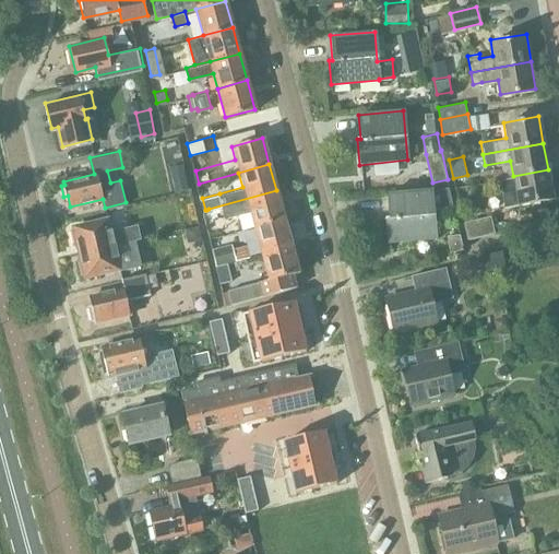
[(548,169),(513,176),(499,178),(503,205),(552,197),(548,169)]
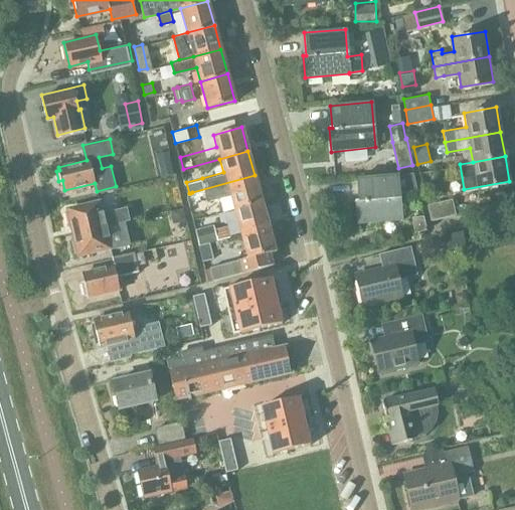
[(159,164),(162,174),(174,171),(172,161),(159,164)]
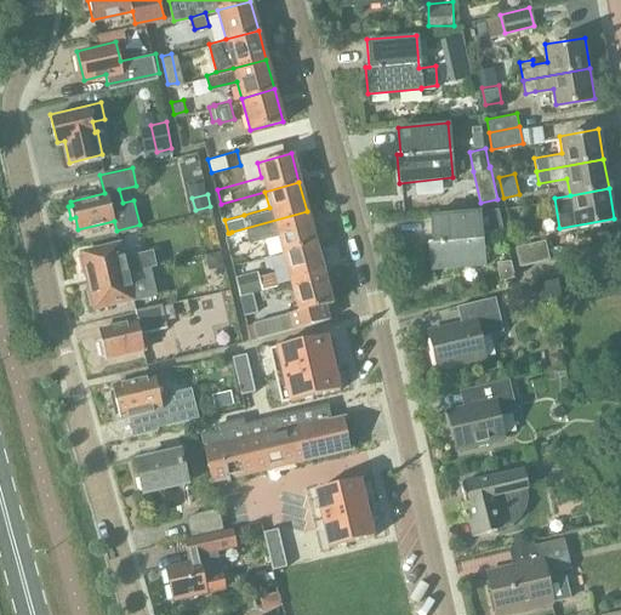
[(431,269),(483,266),(480,232),(501,229),(497,210),(429,215),(432,241),(428,241),(431,269)]
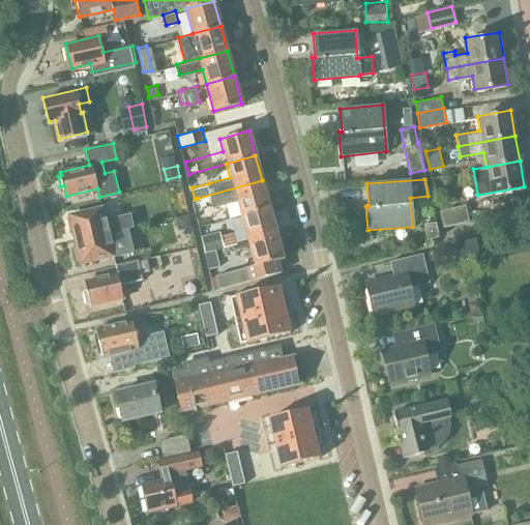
[(239,213),(268,205),(262,180),(198,198),(196,199),(198,209),(214,204),(214,205),(236,200),(239,213)]
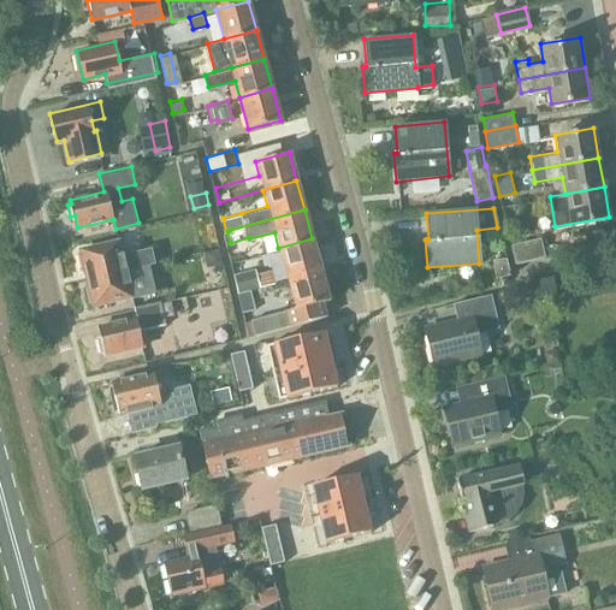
[(516,260),(546,253),(542,234),(511,241),(516,260)]
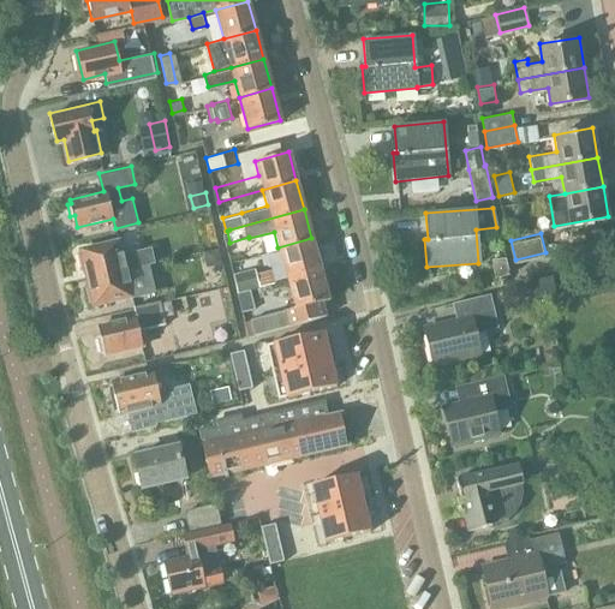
[(286,276),(320,268),(311,238),(278,248),(286,276)]
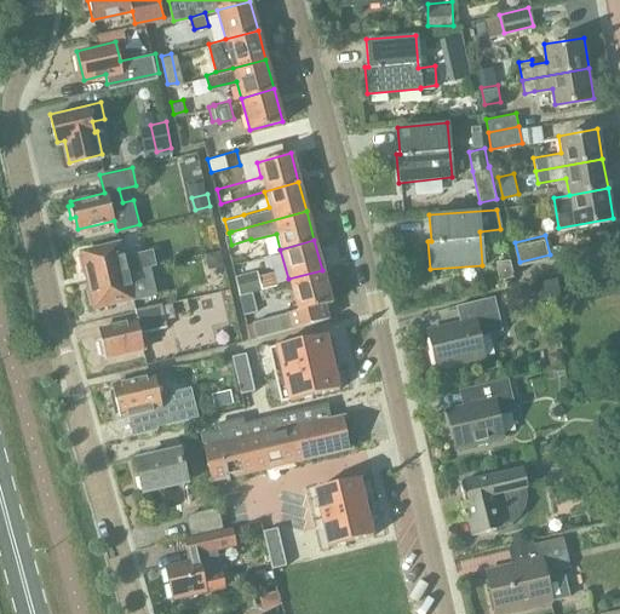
[(89,277),(149,263),(155,262),(153,248),(122,254),(120,241),(81,251),(82,254),(78,254),(81,269),(86,268),(89,277)]
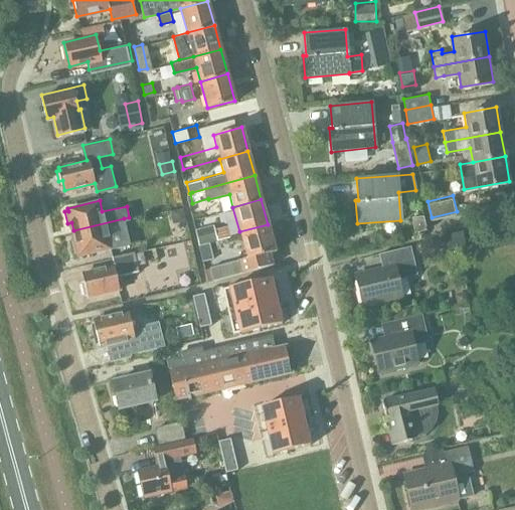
[(183,204),(170,208),(173,221),(186,218),(183,204)]
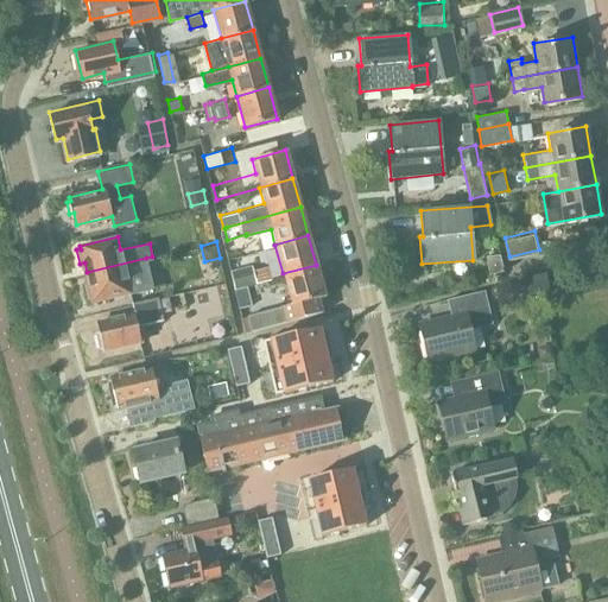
[(491,272),(505,268),(501,252),(487,253),(491,272)]
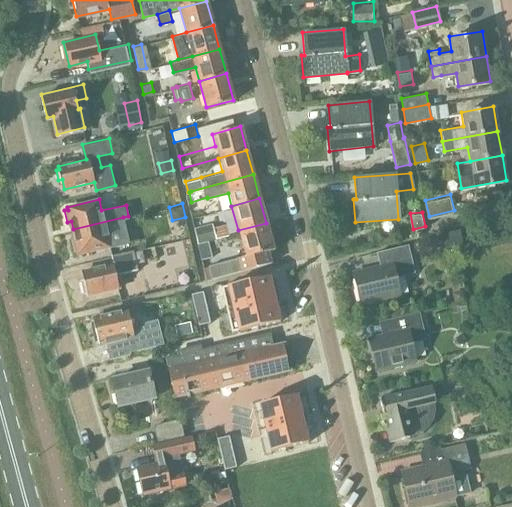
[(123,217),(73,229),(75,238),(72,239),(74,250),(77,250),(78,253),(110,246),(129,241),(123,217)]
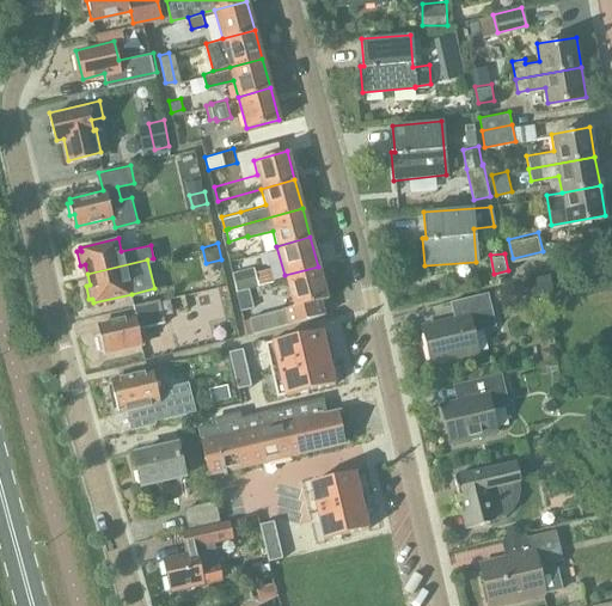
[(271,265),(256,269),(257,274),(259,283),(275,279),(271,265)]
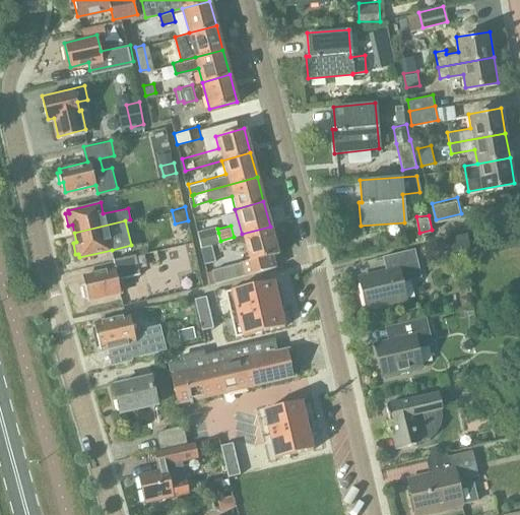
[(275,267),(272,256),(278,254),(270,227),(242,234),(249,260),(211,269),(214,282),(275,267)]
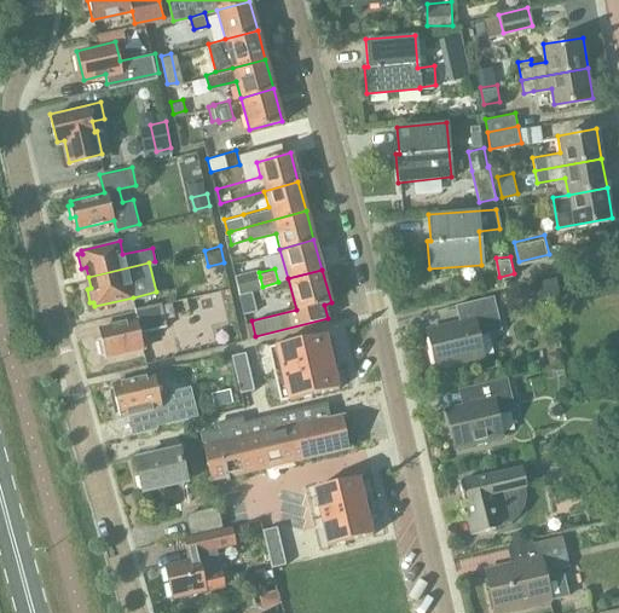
[(533,301),(553,296),(560,295),(556,277),(528,283),(533,301)]
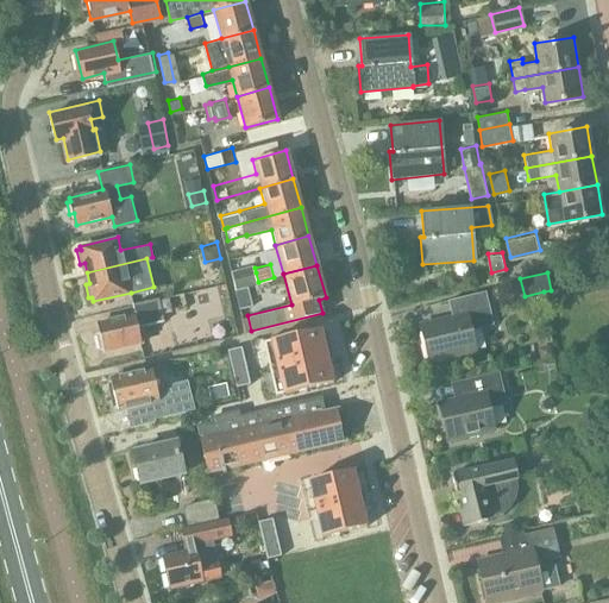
[(429,360),(475,350),(469,325),(487,321),(481,291),(447,299),(451,315),(420,322),(429,360)]
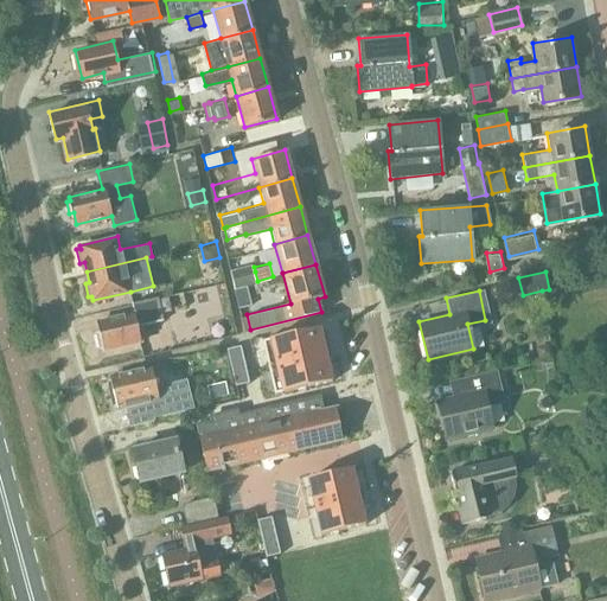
[(104,349),(141,340),(138,324),(164,318),(158,294),(133,299),(135,313),(97,321),(100,332),(96,332),(98,345),(103,345),(104,349)]
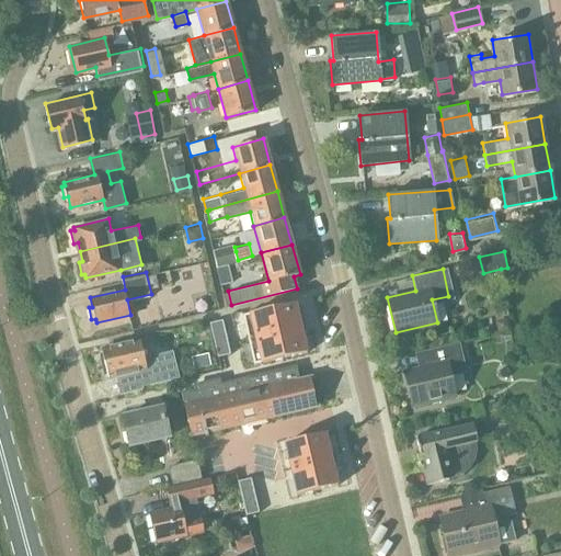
[(296,301),(243,313),(254,362),(307,349),(296,301)]
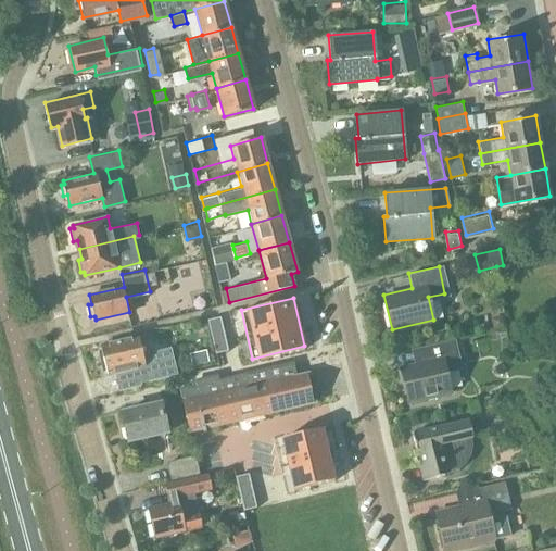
[(102,351),(99,354),(100,359),(104,361),(108,373),(115,372),(119,388),(142,383),(141,380),(149,378),(178,371),(172,345),(143,352),(138,334),(100,341),(102,351)]
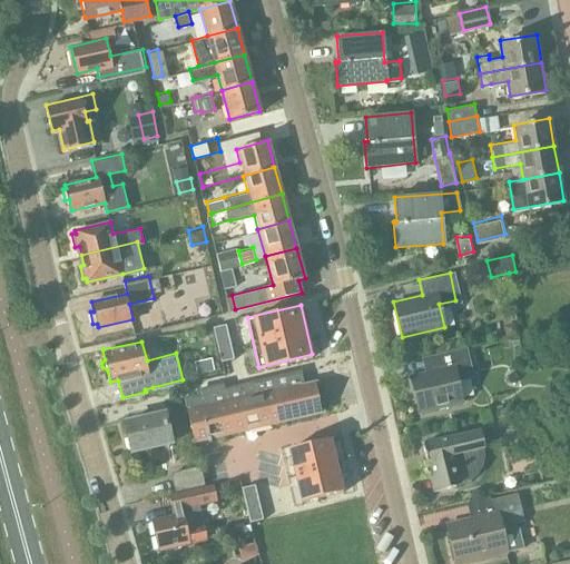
[(420,411),(461,401),(455,376),(473,373),(467,346),(436,353),(440,369),(411,375),(420,411)]
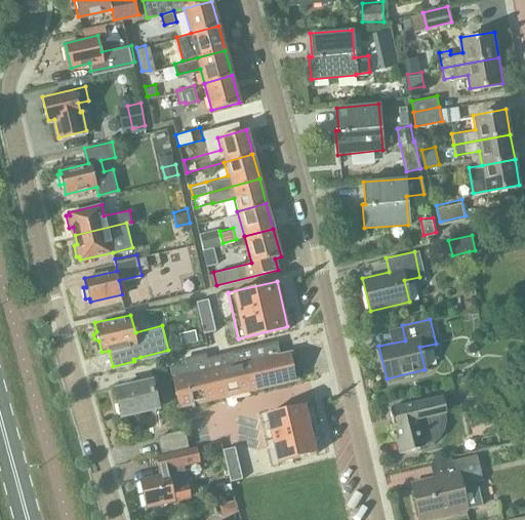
[(182,343),(198,338),(195,327),(179,331),(182,343)]
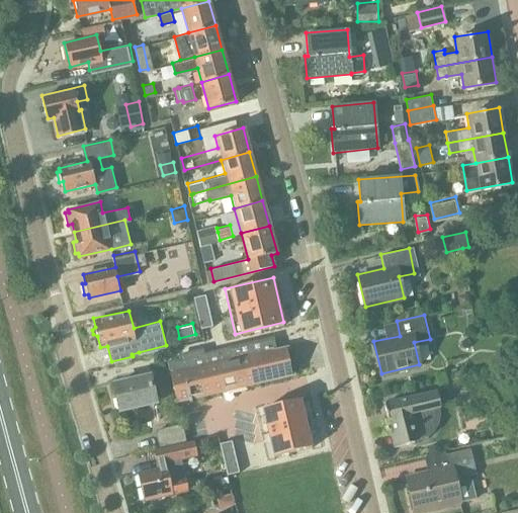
[(285,348),(281,349),(277,333),(200,351),(200,350),(179,355),(180,360),(168,362),(177,400),(291,373),(285,348)]
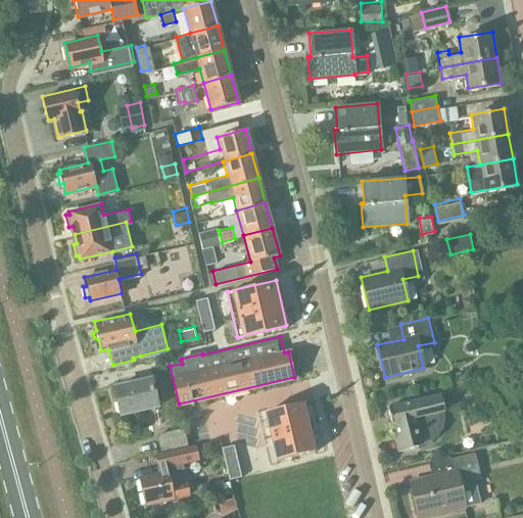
[(122,414),(157,406),(151,378),(115,387),(122,414)]
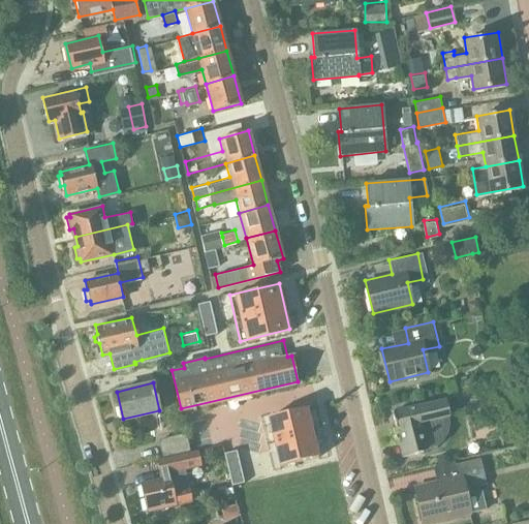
[(447,432),(449,424),(449,414),(446,399),(392,411),(396,427),(400,426),(403,440),(399,441),(403,455),(423,451),(423,450),(428,449),(436,444),(443,439),(447,432)]
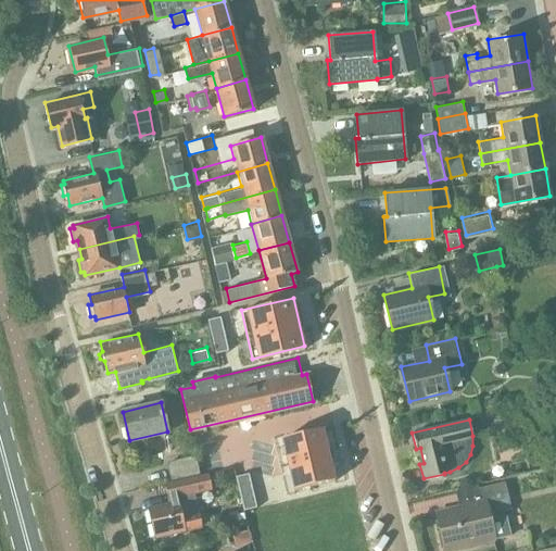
[(323,426),(282,436),(294,487),(335,477),(323,426)]
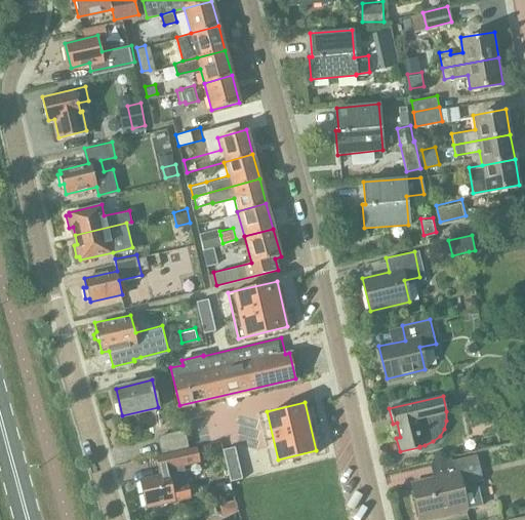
[(163,450),(189,444),(186,428),(159,434),(163,450)]
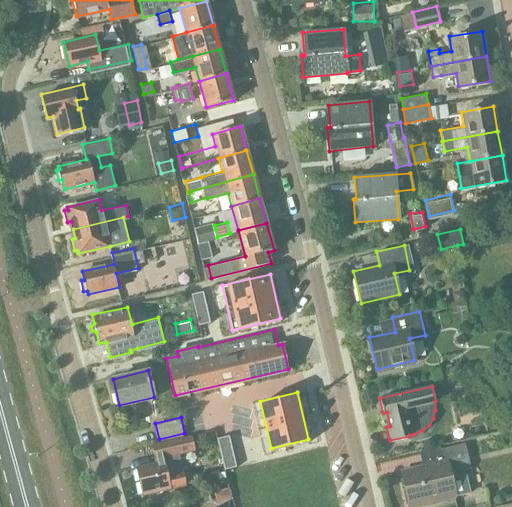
[(229,433),(218,436),(225,467),(226,467),(237,464),(229,433)]
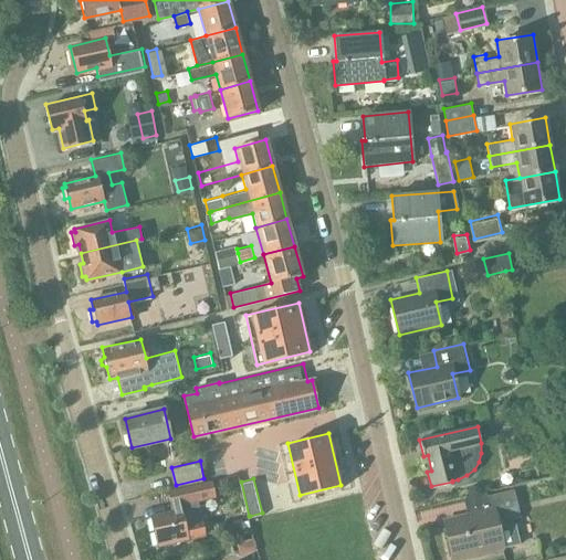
[(159,546),(203,536),(196,500),(213,497),(210,484),(169,493),(174,511),(153,516),(159,546)]
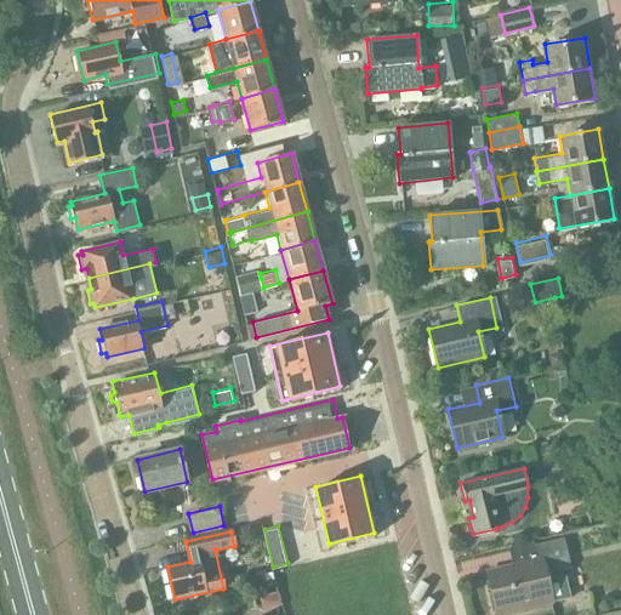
[(496,613),(553,599),(571,594),(567,573),(556,575),(554,568),(571,564),(564,534),(534,541),(534,539),(508,545),(513,564),(486,570),(496,613)]
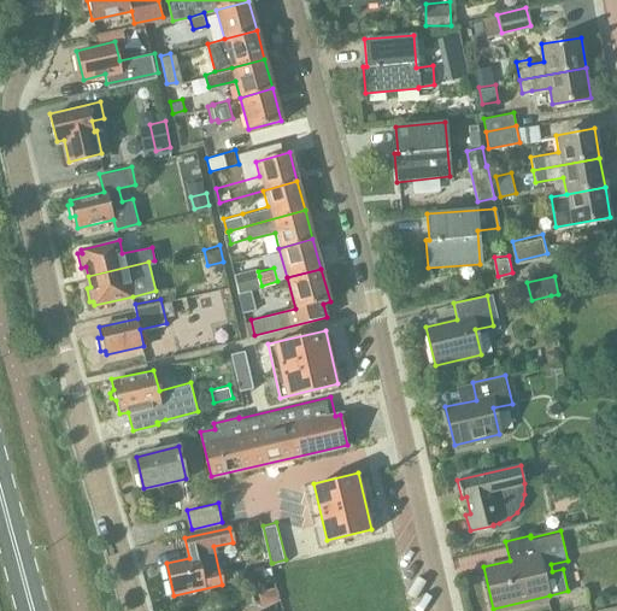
[(358,552),(356,542),(341,546),(344,556),(358,552)]
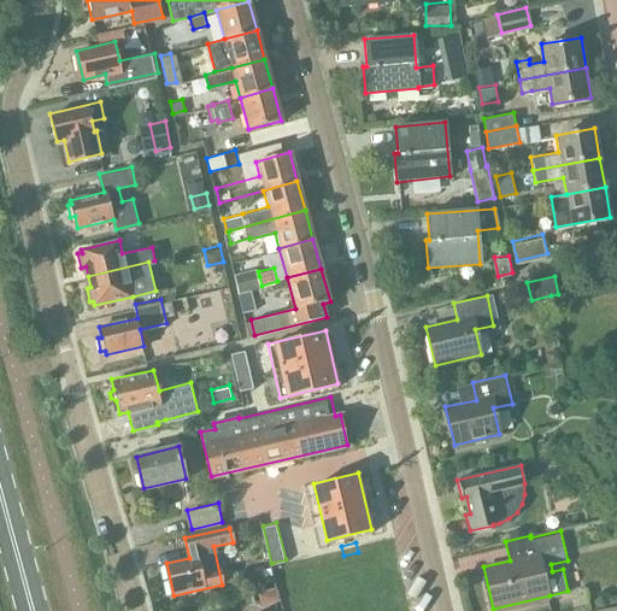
[(344,556),(341,546),(328,550),(330,559),(344,556)]
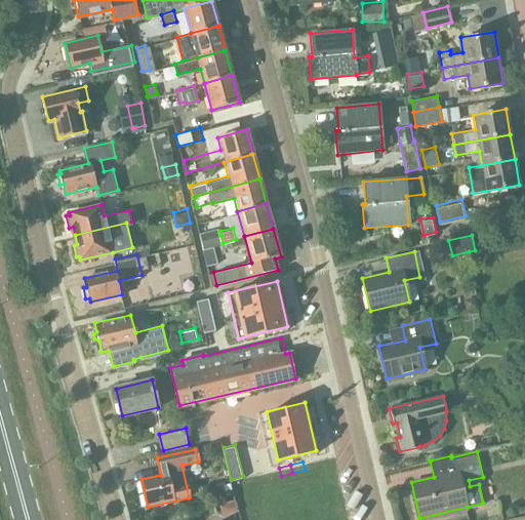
[(224,480),(202,484),(205,500),(227,494),(224,480)]
